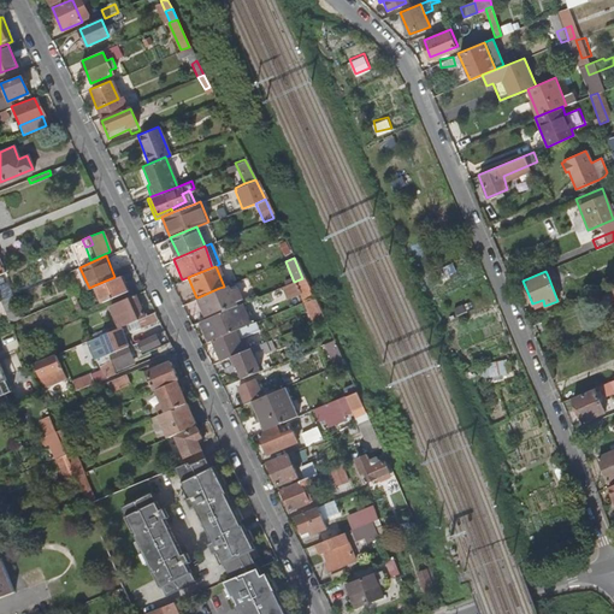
[(94,285),(101,302),(127,291),(120,275),(114,277),(94,285)]
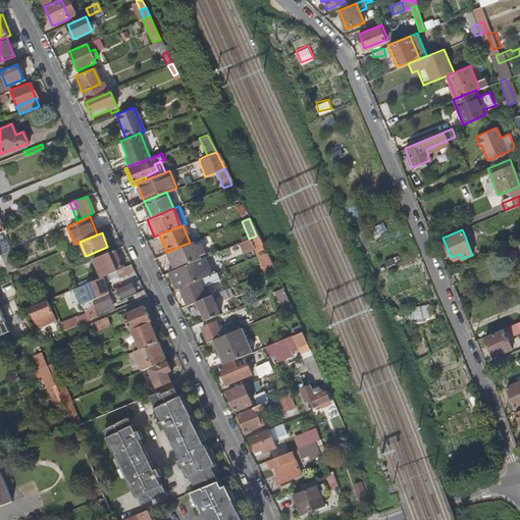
[(186,244),(167,252),(174,269),(200,258),(202,258),(200,253),(206,251),(201,240),(187,246),(186,244)]
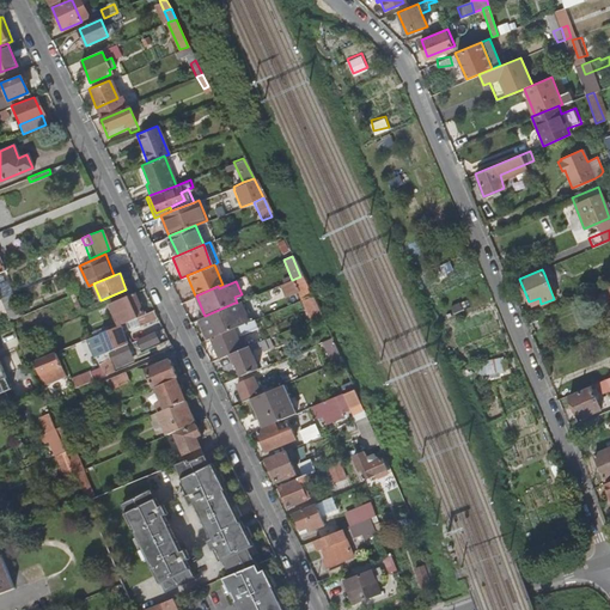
[(69,297),(71,298),(74,306),(75,309),(92,302),(86,290),(69,297)]
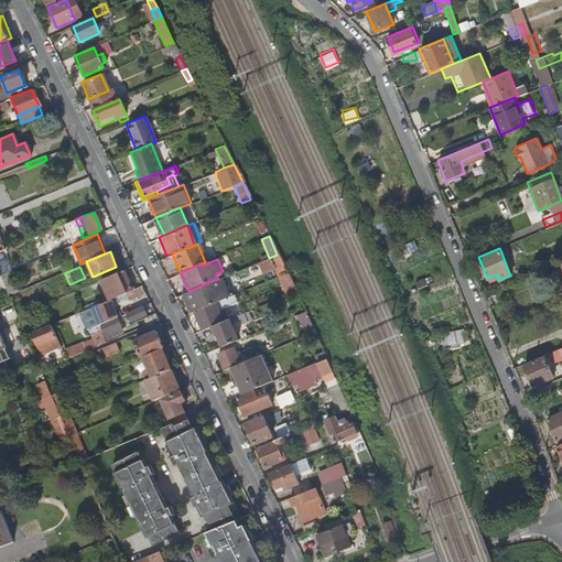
[(122,269),(101,278),(106,287),(110,284),(111,287),(114,287),(117,285),(119,290),(119,291),(130,287),(122,269)]
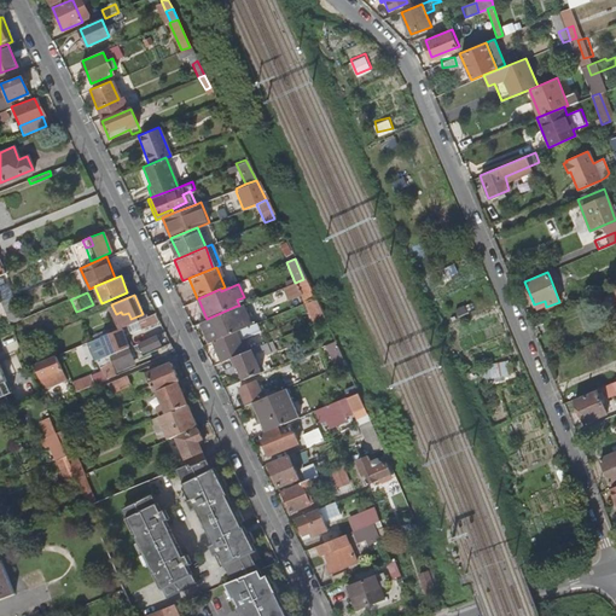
[(313,298),(302,303),(312,324),(321,319),(313,298)]
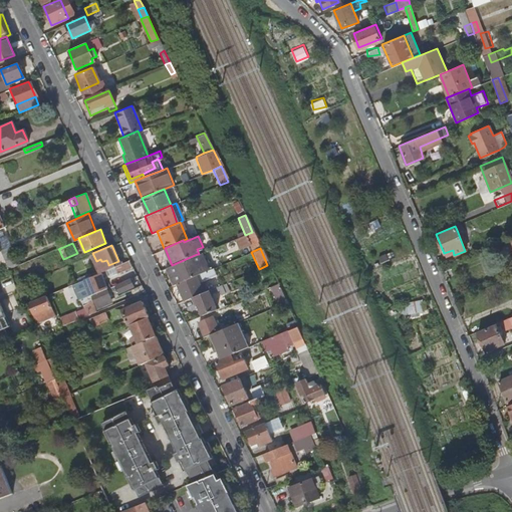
[(199,260),(197,254),(172,265),(166,267),(172,282),(183,278),(179,268),(199,260)]
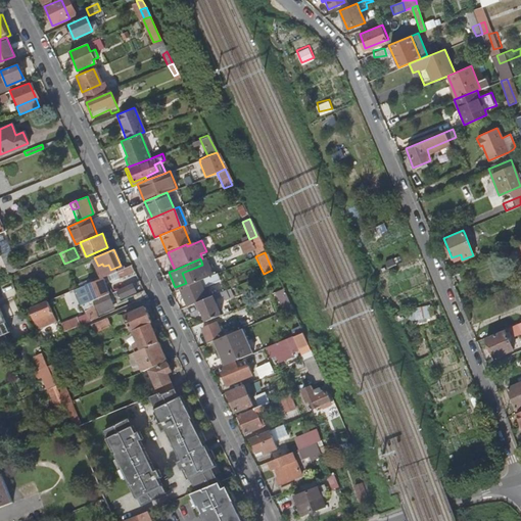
[(102,264),(98,266),(102,277),(106,275),(114,272),(122,269),(121,266),(110,270),(110,269),(108,265),(105,266),(103,266),(102,264)]
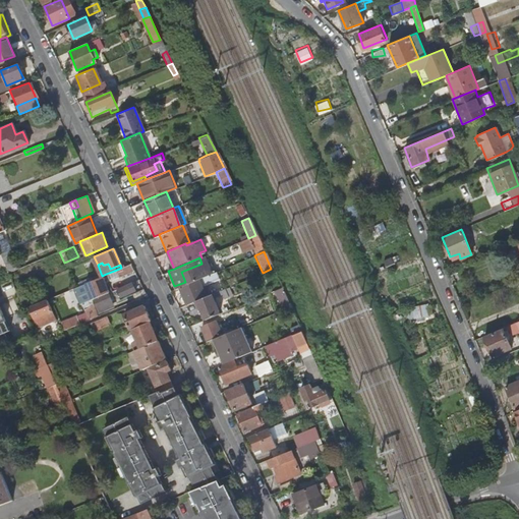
[(121,268),(114,271),(118,278),(133,271),(130,264),(121,268)]
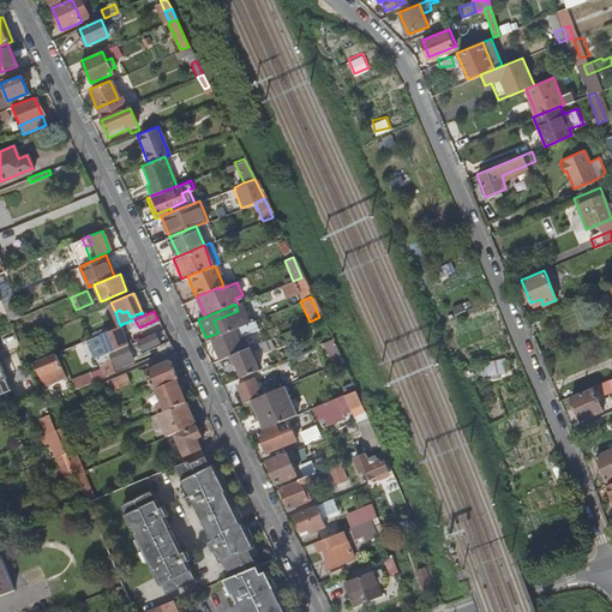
[(246,319),(247,323),(255,319),(261,317),(257,311),(250,318),(246,319)]
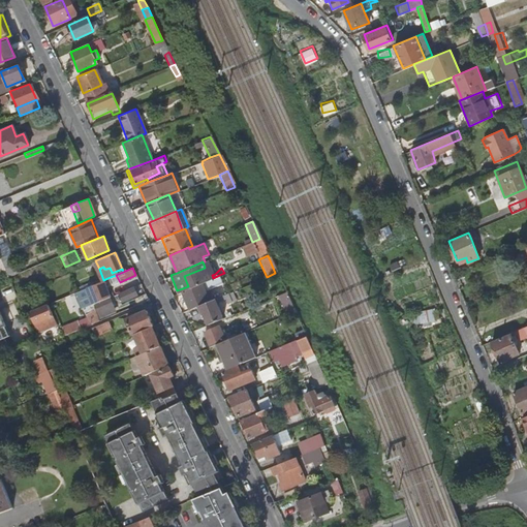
[(213,278),(199,283),(200,287),(217,281),(218,284),(221,282),(219,275),(213,278)]
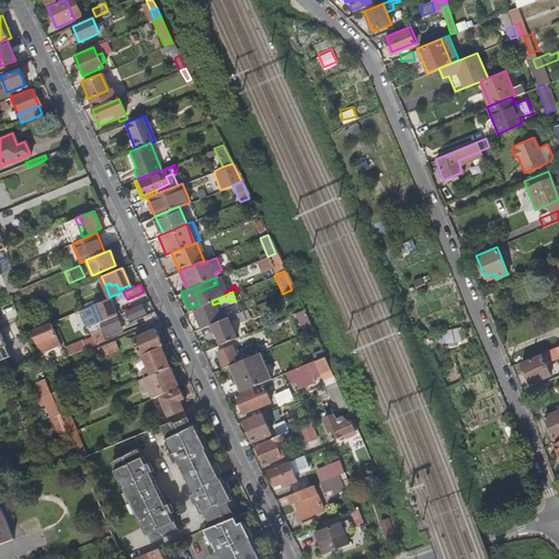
[(91,305),(99,322),(100,322),(116,315),(111,303),(116,300),(114,295),(110,297),(91,305)]
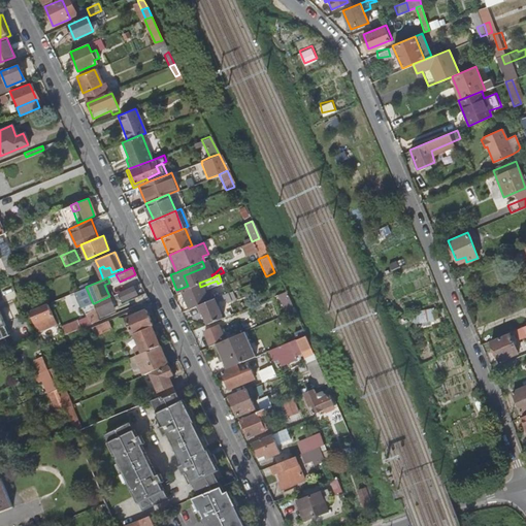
[(10,282),(0,286),(0,305),(18,299),(15,294),(11,286),(10,282)]
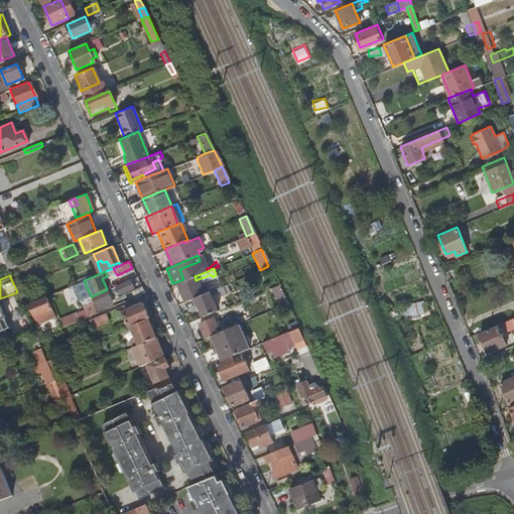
[(22,275),(11,279),(15,287),(22,283),(25,282),(22,275)]
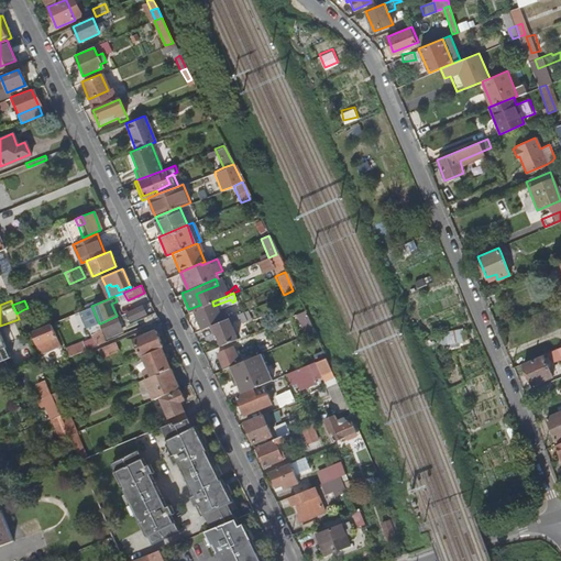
[(212,301),(193,310),(200,328),(212,323),(219,320),(213,306),(212,301)]
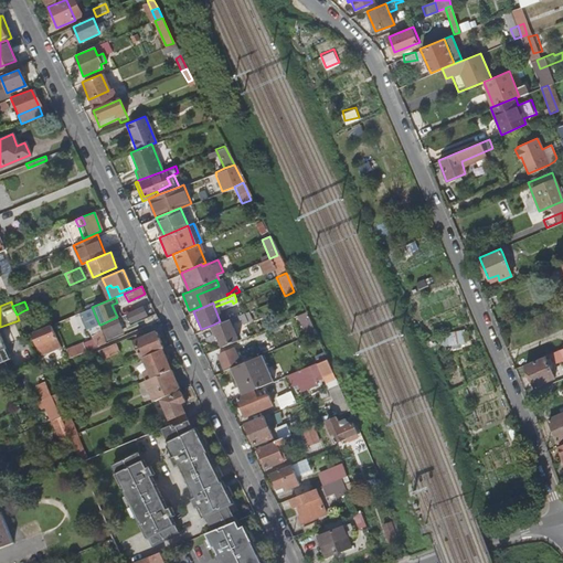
[(146,316),(141,307),(125,314),(128,322),(146,316)]
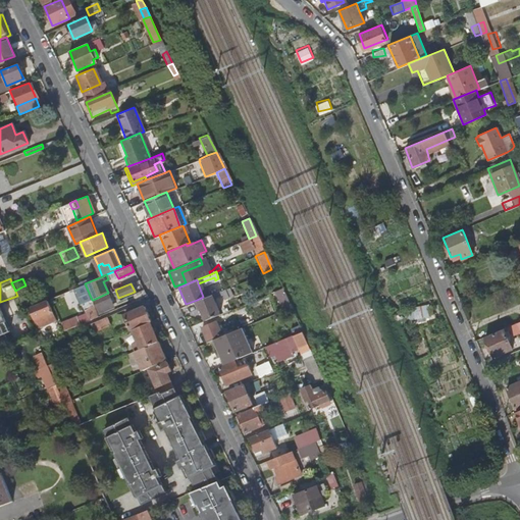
[(22,287),(15,291),(17,296),(18,298),(26,295),(22,287)]
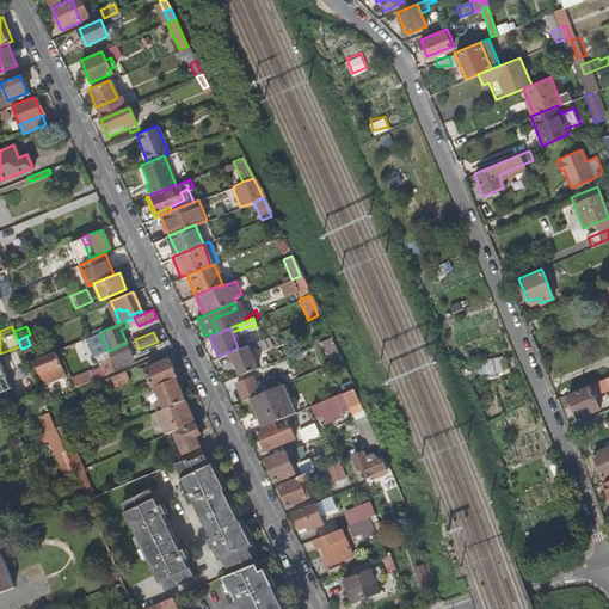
[(248,344),(250,349),(259,344),(262,350),(266,349),(263,338),(248,344)]
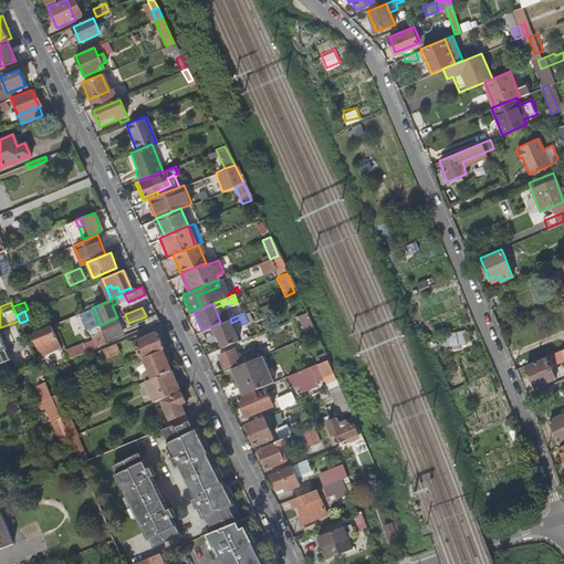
[(143,320),(146,327),(159,322),(155,314),(143,320)]
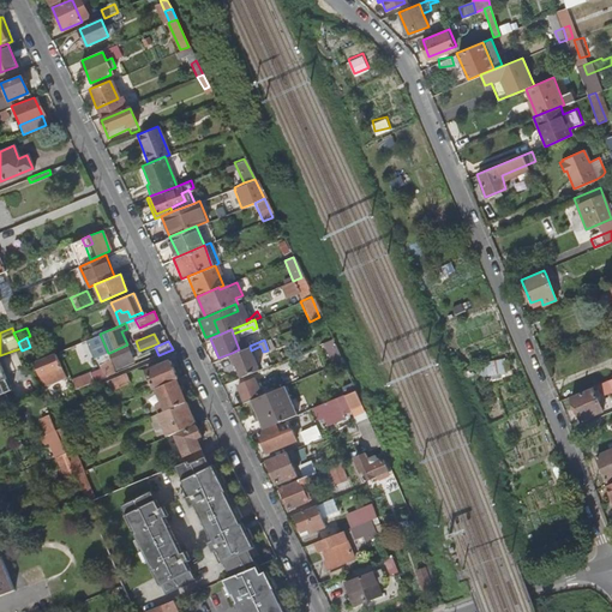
[(232,353),(240,376),(257,369),(251,351),(250,346),(239,349),(232,353)]
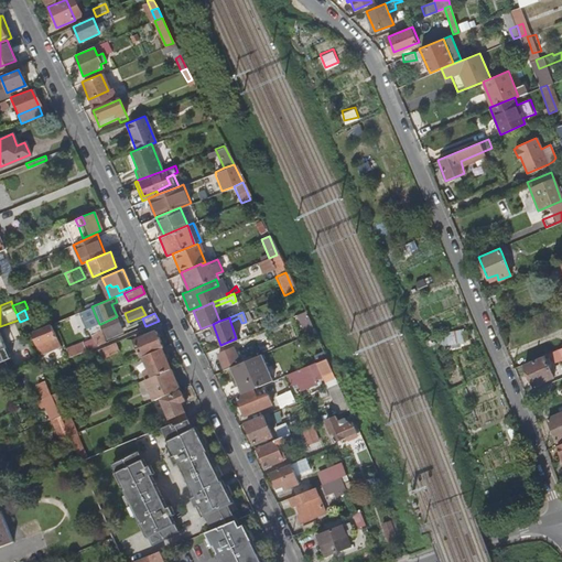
[(28,319),(20,322),(25,335),(31,333),(33,332),(28,319)]
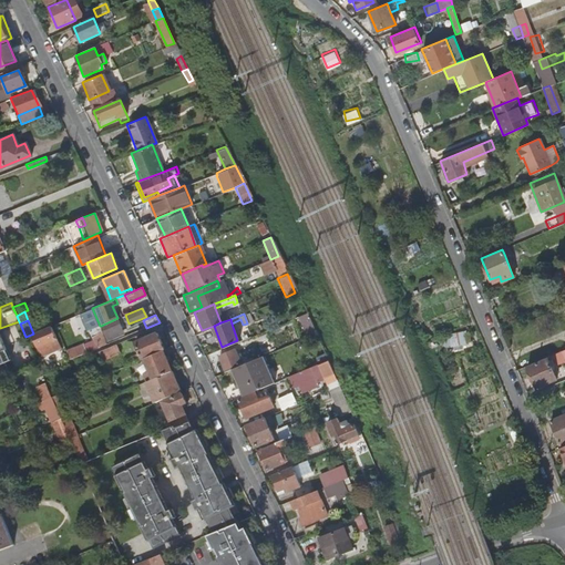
[(102,327),(102,329),(108,341),(121,336),(120,331),(122,330),(117,320),(102,327)]
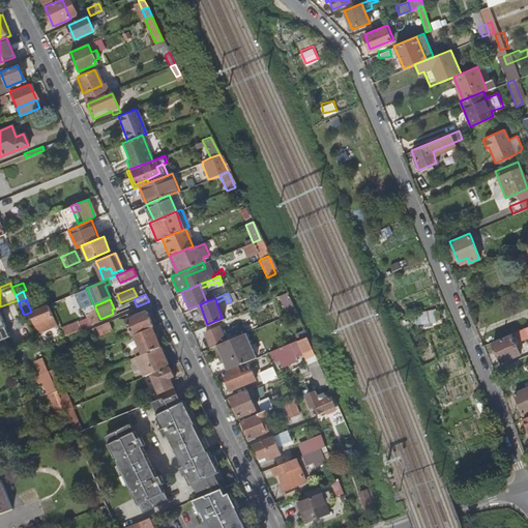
[(34,325),(53,318),(48,304),(31,312),(29,313),(34,325)]
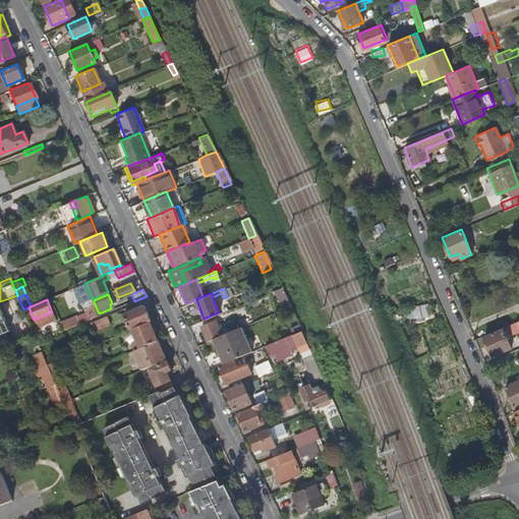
[(89,300),(80,304),(88,321),(96,318),(89,300)]
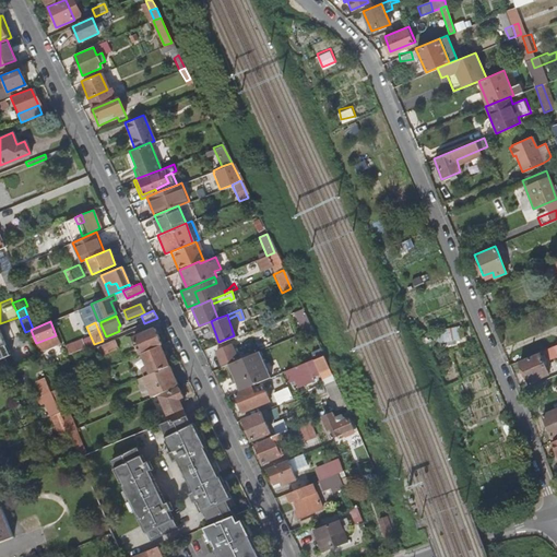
[(439,327),(442,343),(464,339),(461,322),(439,327)]
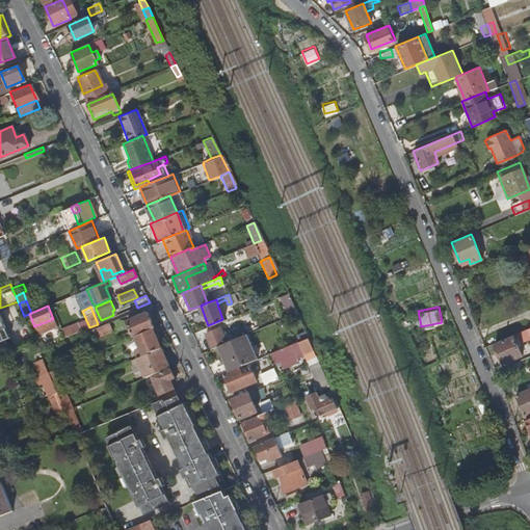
[(114,339),(116,343),(135,336),(153,327),(147,313),(126,321),(130,332),(114,339)]
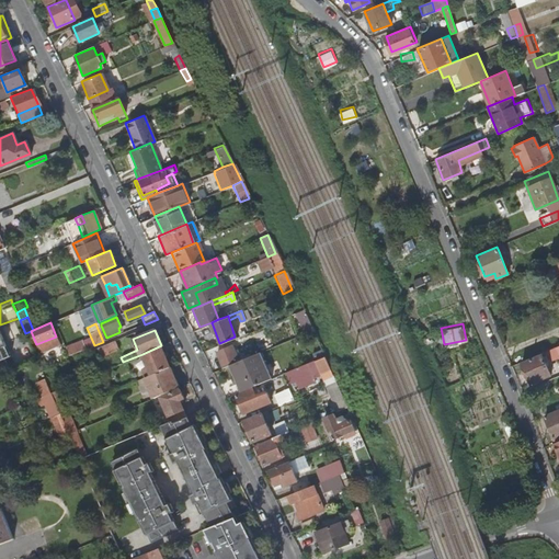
[(118,350),(115,341),(98,349),(100,357),(118,350)]
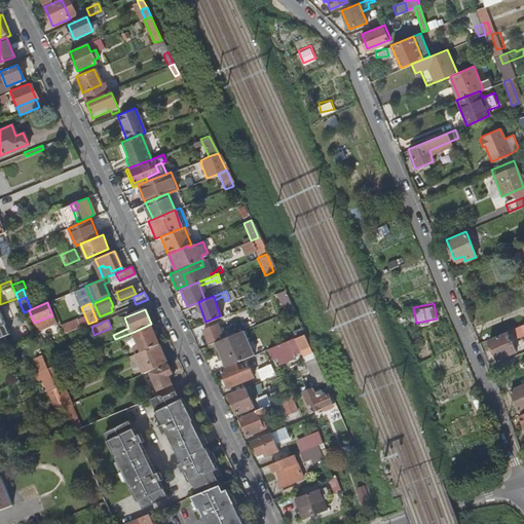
[(77,321),(62,327),(65,335),(80,328),(77,321)]
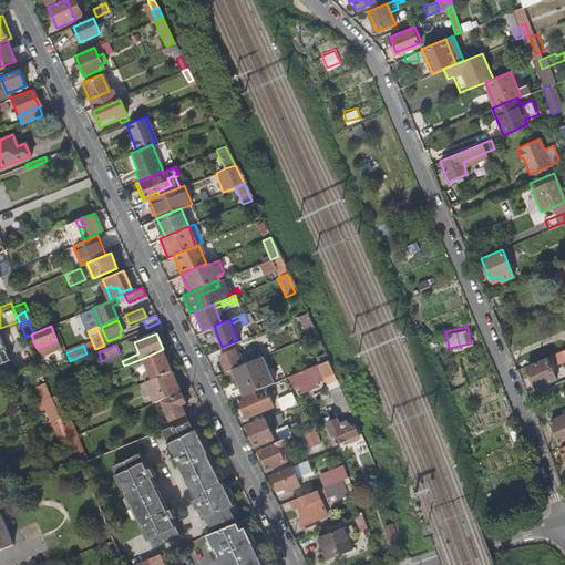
[(564,361),(564,348),(553,353),(557,363),(564,360),(564,362),(564,361)]
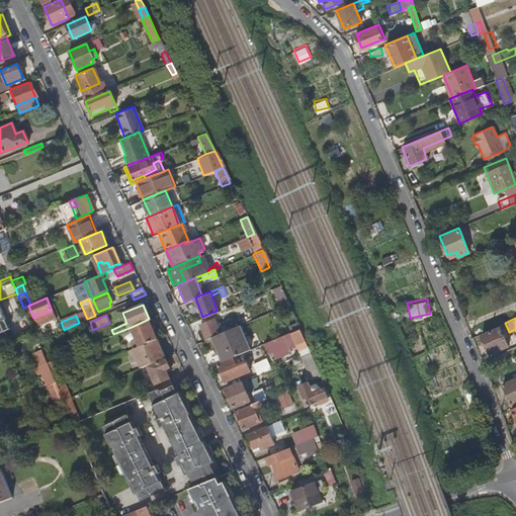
[(132,327),(140,346),(156,339),(152,330),(155,329),(151,319),(149,319),(132,327)]
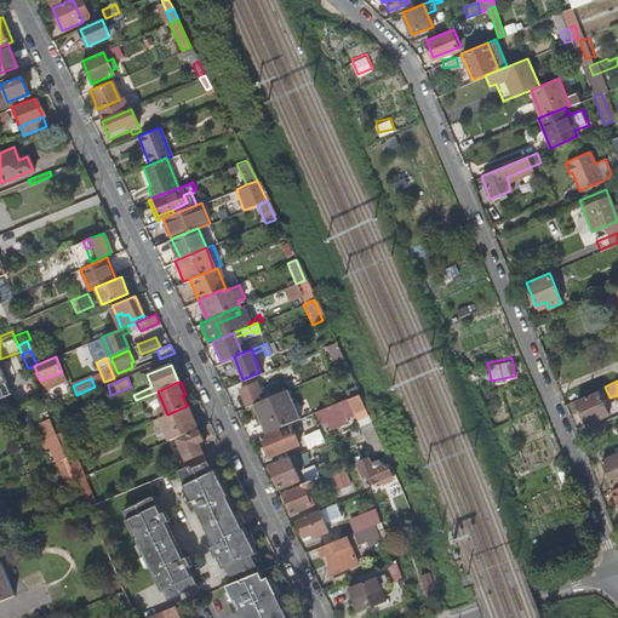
[(22,383),(5,390),(9,400),(26,393),(22,383)]
